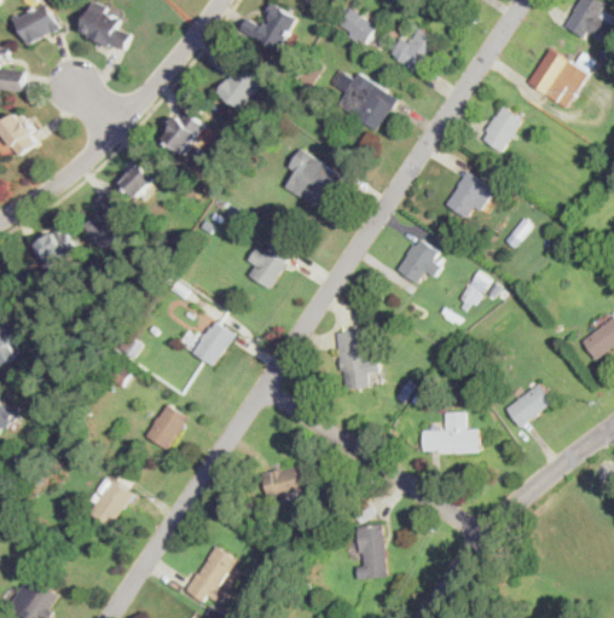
[(131,35),(123,52),(109,45),(108,48),(79,32),(94,0),(108,7),(105,12),(120,19),(116,28),(131,35)]
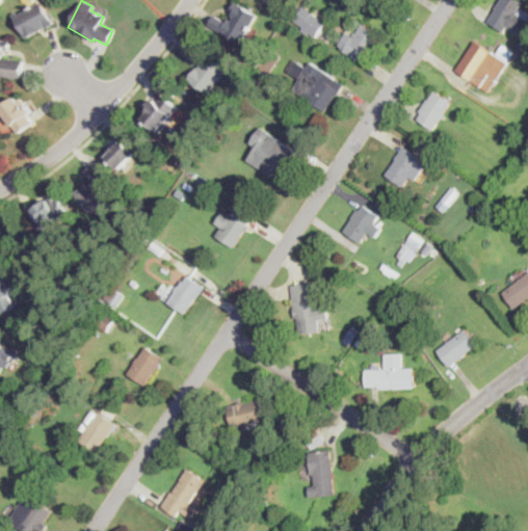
[(527,22),(527,24),(520,37),(505,27),(501,33),(484,23),(499,0),(515,0),(520,3),(513,12),(527,22)]
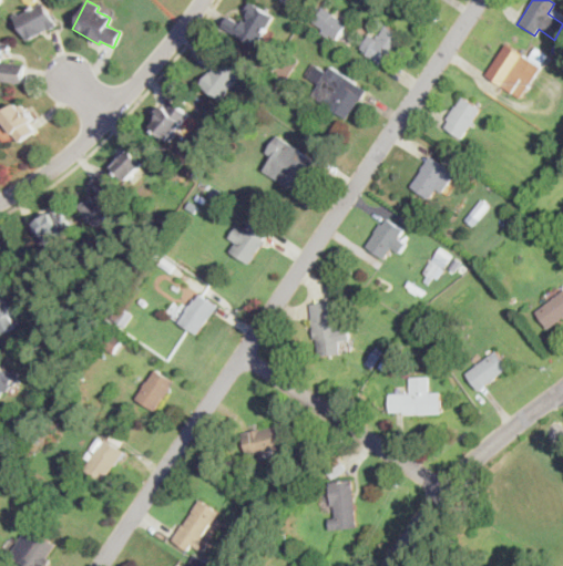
[(272,18),(264,28),(252,48),(221,27),(227,17),(237,23),(239,21),(243,23),(246,13),(243,11),(249,2),(272,18)]
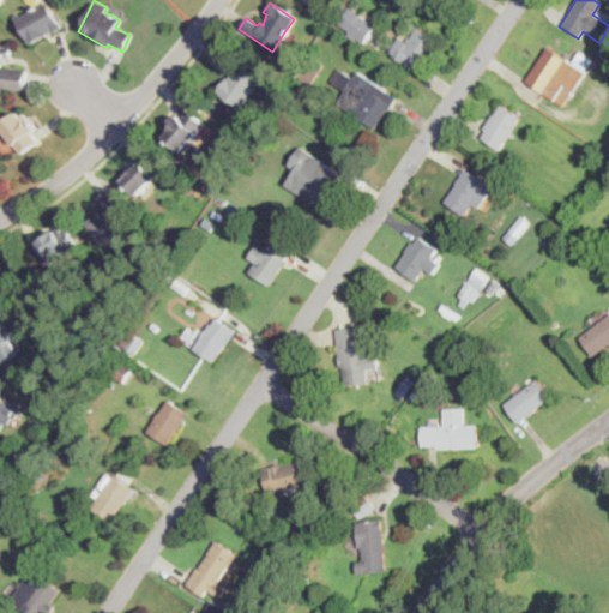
[(44,4),(59,30),(52,34),(50,31),(26,44),(12,17),(17,13),(18,18),(44,4)]
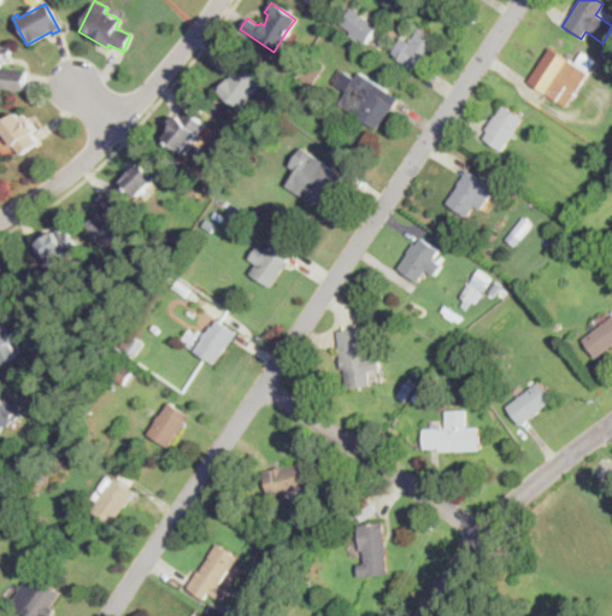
[(374,28),(362,45),(347,34),(359,17),(374,28)]
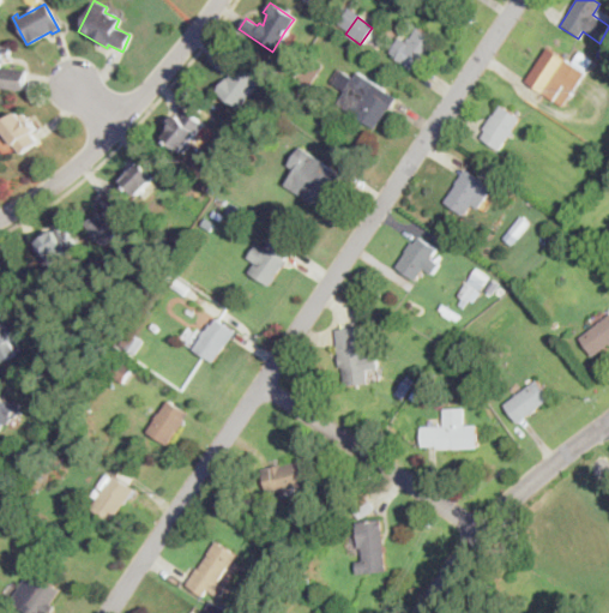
[(418,67),(415,74),(395,60),(415,28),(436,41),(418,67)]
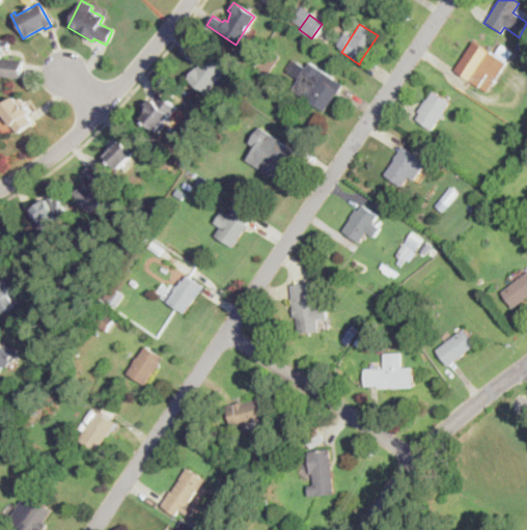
[(0,40),(9,42),(8,50),(3,50),(0,58),(21,61),(19,79),(0,77),(0,40)]
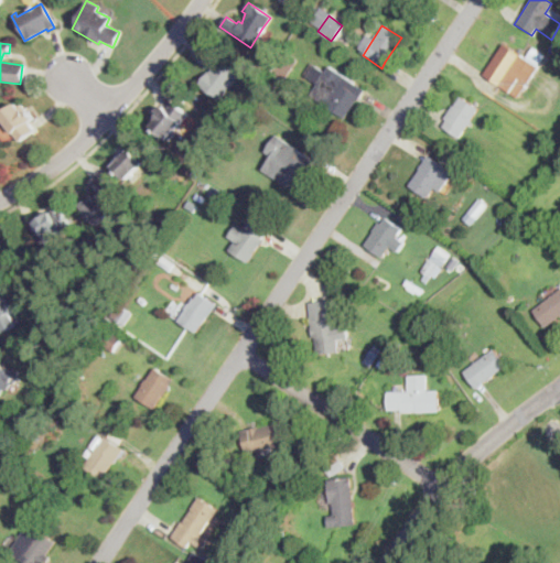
[(536,67),(514,99),(481,76),(503,44),(523,60),(536,67)]
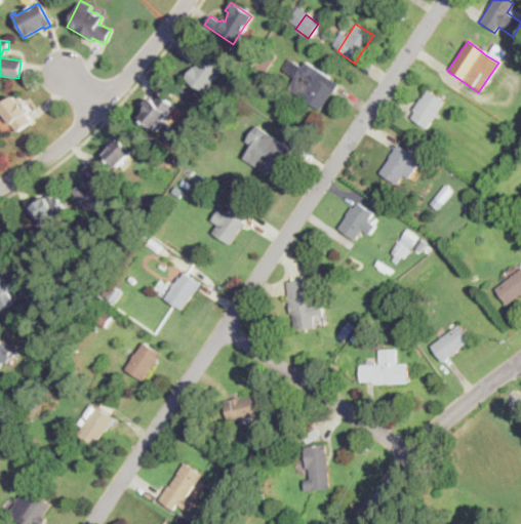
[(505,52),(498,63),(486,55),(493,45),(505,52)]
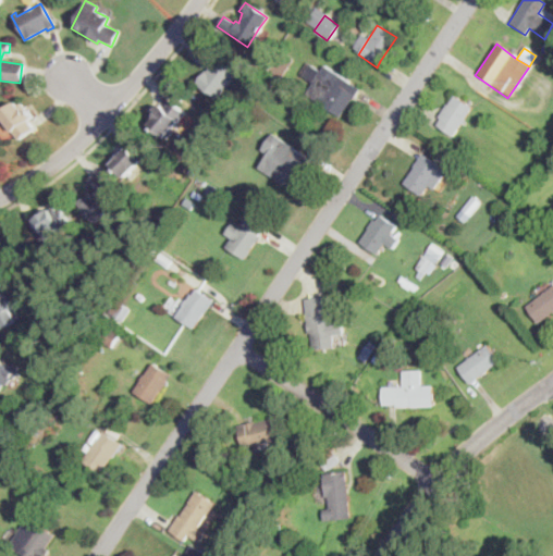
[(217,61),(233,74),(213,99),(194,83),(207,70),(195,60),(203,50),(217,61)]
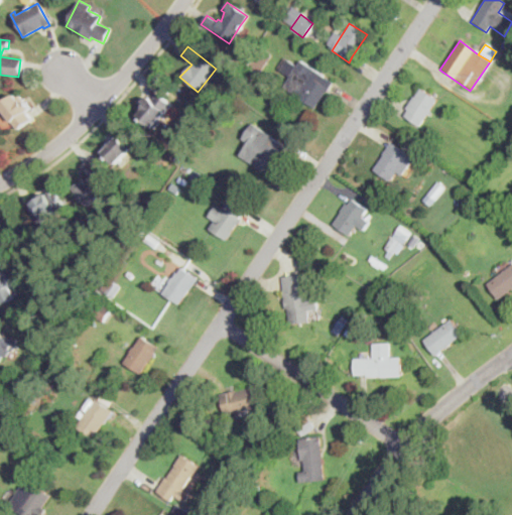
[(269,55),(257,76),(244,68),(257,47),(269,55)]
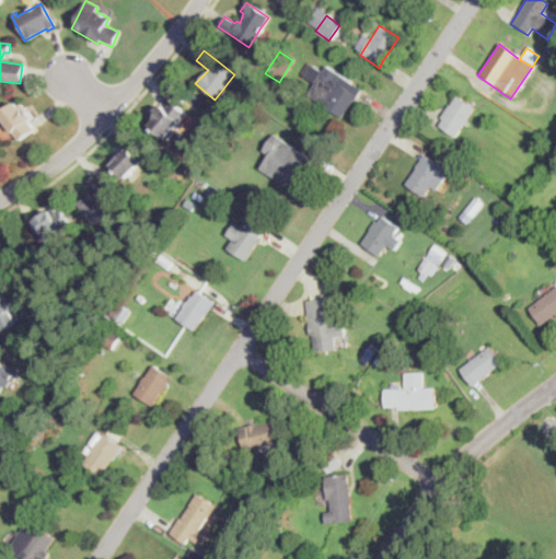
[(267,60),(263,66),(257,62),(262,56),(267,60)]
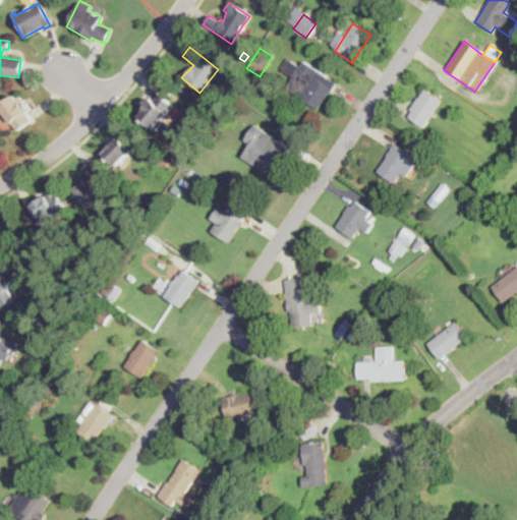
[(288,60),(299,67),(302,63),(334,83),(317,111),(284,91),(291,79),(280,72),(288,60)]
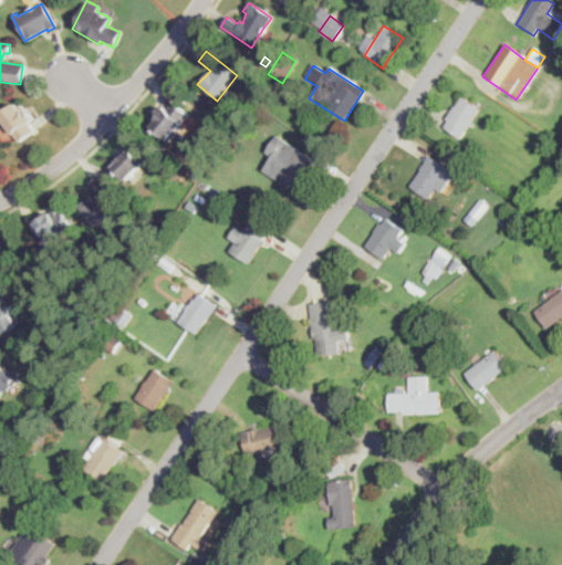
[(262,79),(257,86),(250,81),(257,73),(262,79)]
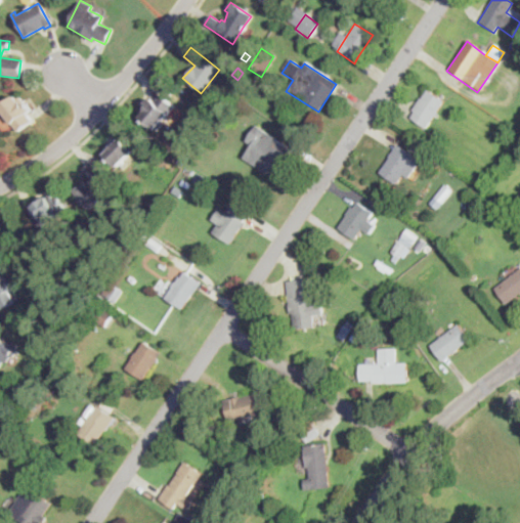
[(442,102),(424,129),(408,118),(413,113),(409,111),(424,90),(442,102)]
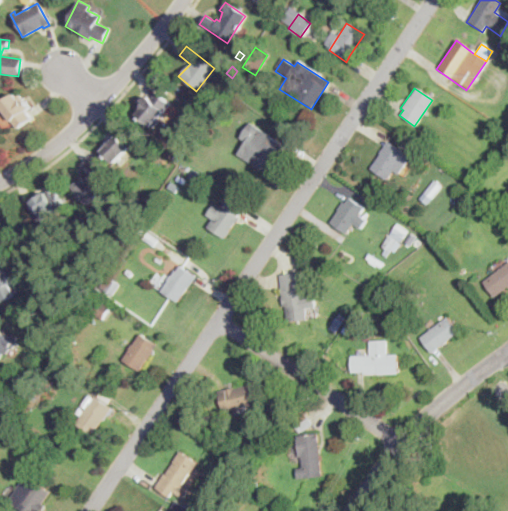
[(161,98),(169,105),(149,127),(136,114),(138,112),(134,108),(146,97),(149,100),(156,93),(161,98)]
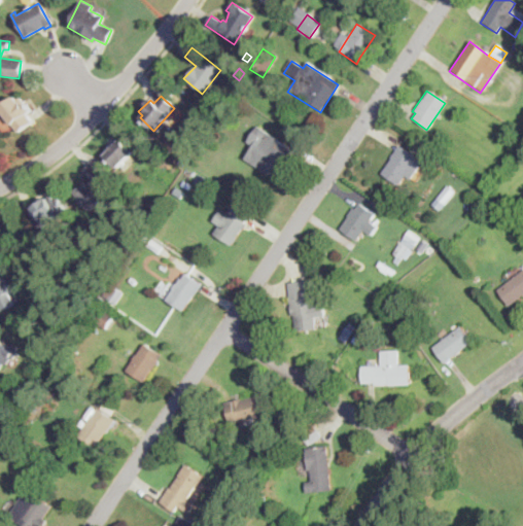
[(0,106),(12,97),(18,103),(22,107),(25,105),(29,111),(24,114),(30,123),(16,133),(5,115),(2,118),(0,115),(0,106)]
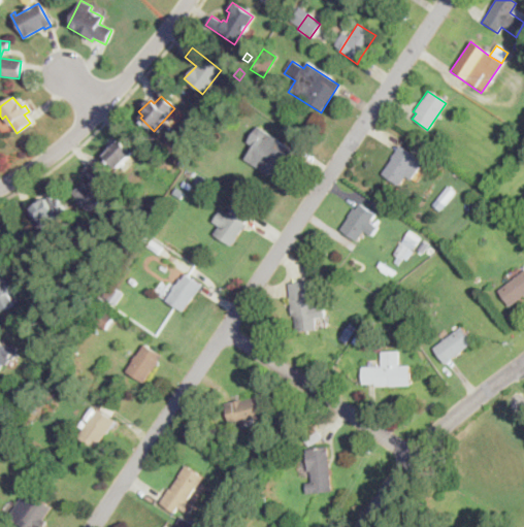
[(235,110),(231,119),(222,112),(226,105),(235,110)]
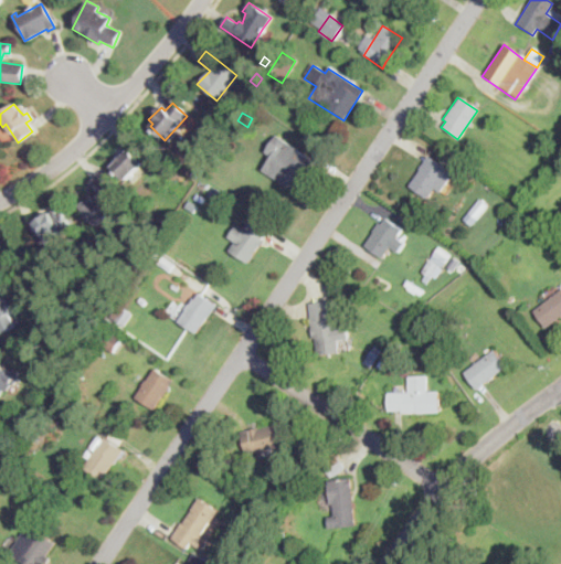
[(0,140),(2,144),(12,135),(1,121),(0,123),(0,140)]
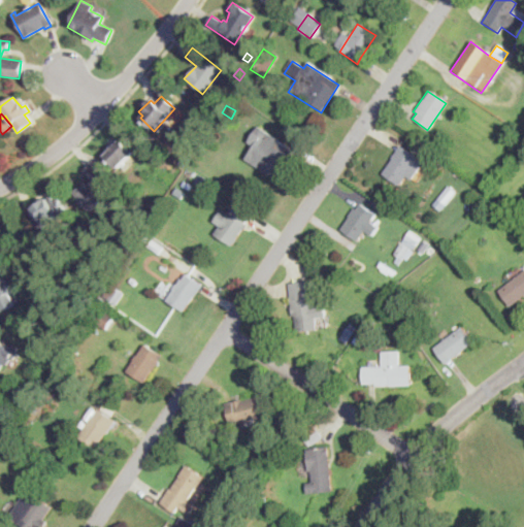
[(287,157),(272,178),(246,161),(254,149),(248,144),(257,128),(291,151),(287,157)]
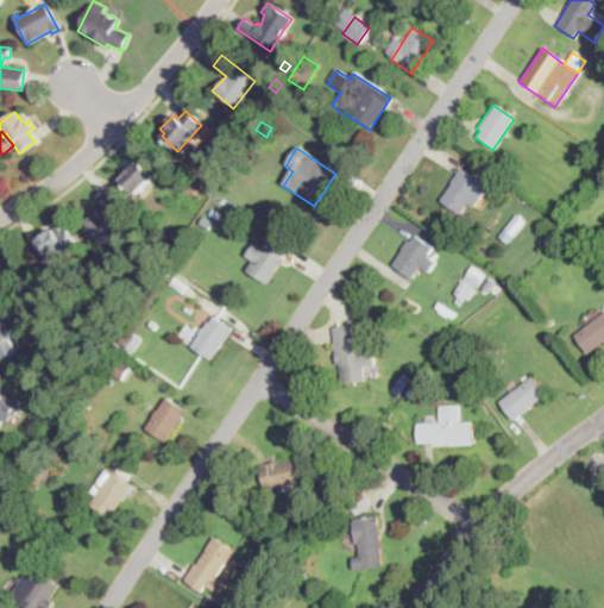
[(133,194),(119,180),(142,157),(156,173),(133,194)]
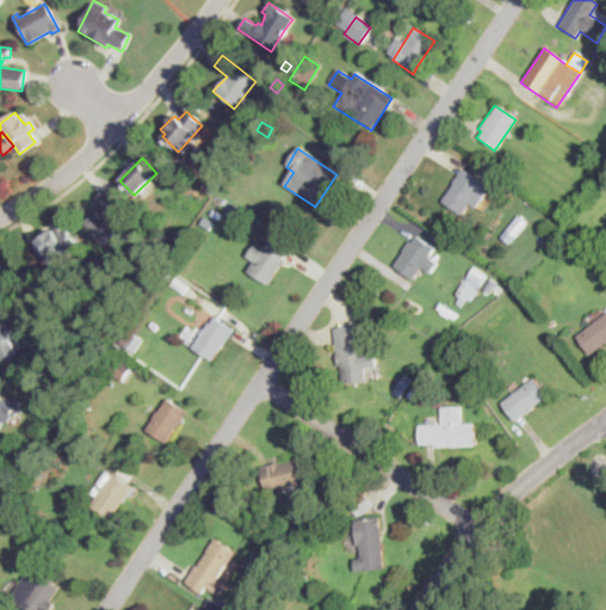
[(483,196),(474,210),(467,205),(459,215),(439,202),(461,170),(484,186),(480,193),(483,196)]
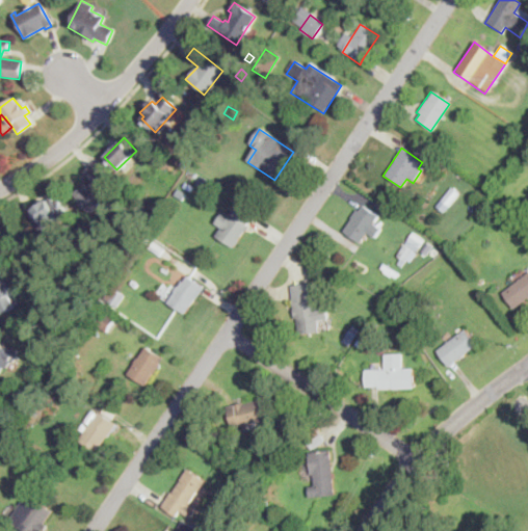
[(98,173),(113,193),(117,203),(110,208),(105,202),(87,214),(73,193),(80,188),(81,190),(84,188),(86,191),(91,188),(88,185),(91,183),(83,171),(93,165),(98,173)]
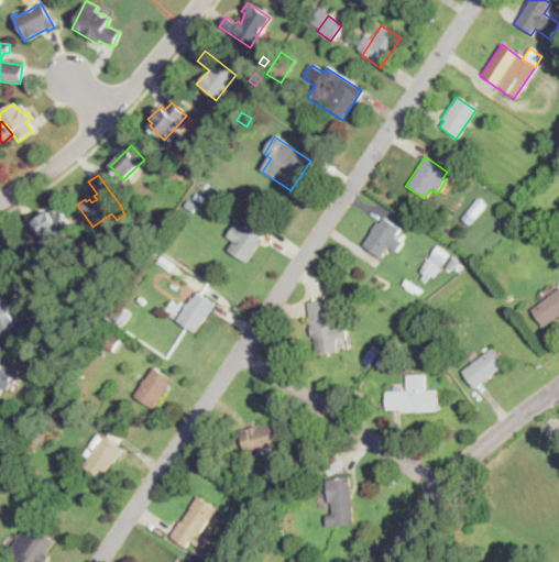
[(223,196),(218,204),(204,195),(208,186),(223,196)]
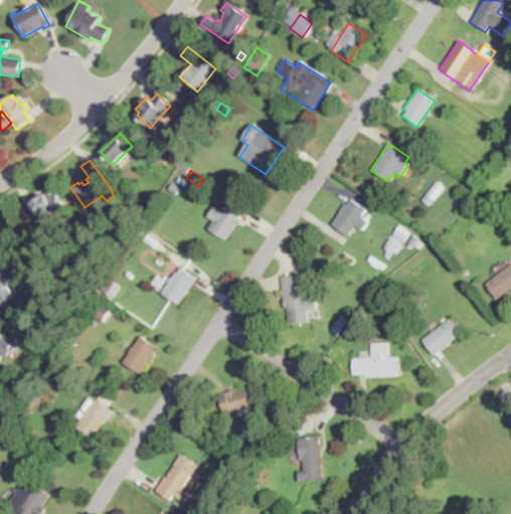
[(443,188),(433,200),(424,193),(436,181),(443,188)]
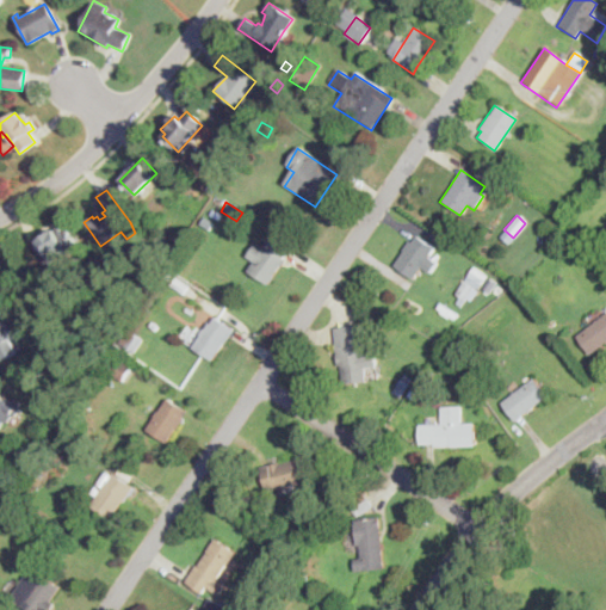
[(211,222),(205,232),(196,225),(203,216),(211,222)]
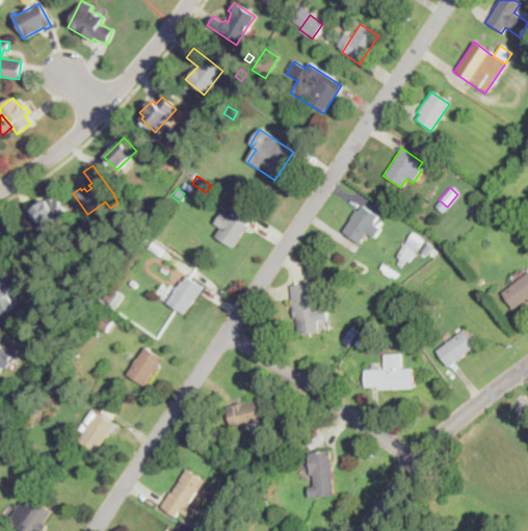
[(527,214),(519,202),(527,194),(527,214)]
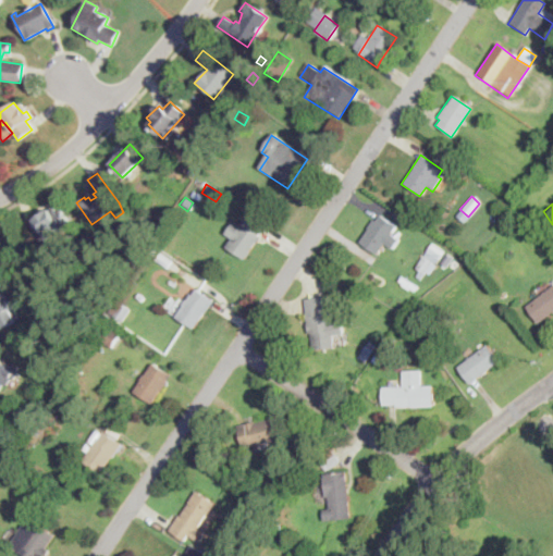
[(48,210),(51,214),(59,210),(66,223),(60,226),(62,231),(46,241),(33,219),(48,210)]
